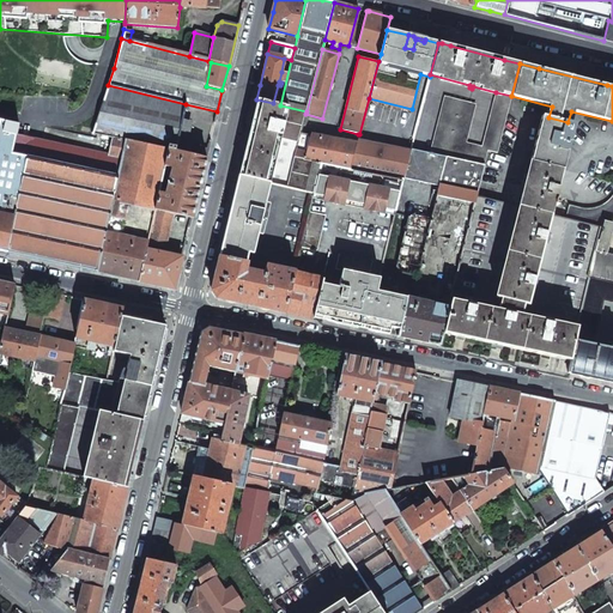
[(169,150),(175,151),(186,104),(108,85),(91,134),(111,138),(126,140),(169,150)]
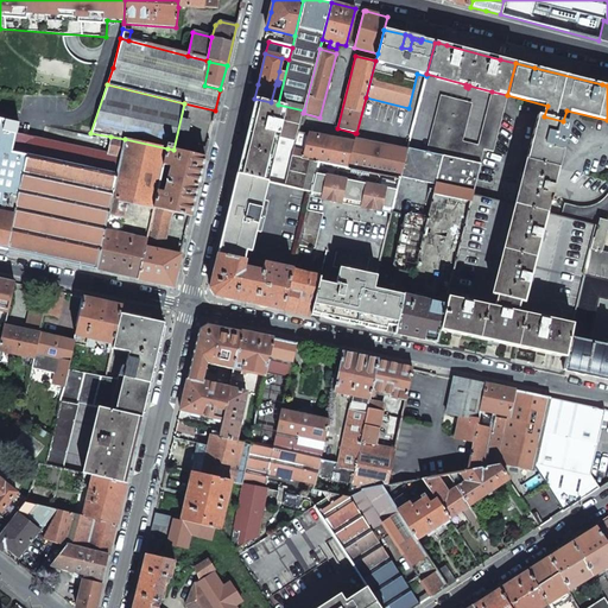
[(441,96),(428,152),(480,164),(483,150),(493,152),(507,95),(492,92),(479,146),(461,143),(470,105),(441,96)]
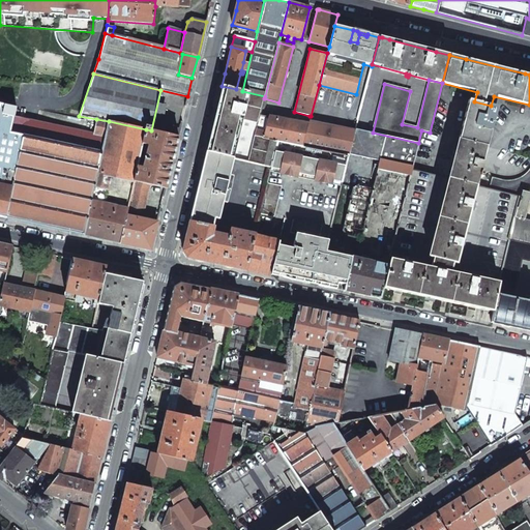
[(217,102),(206,151),(233,157),(242,118),(258,121),(260,115),(264,98),(265,96),(242,91),(236,89),(222,86),(217,102)]
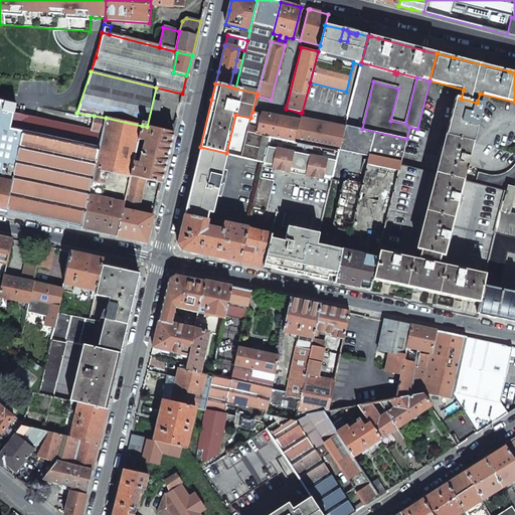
[(456,98),(446,136),(473,142),(475,135),(483,105),(477,103),(461,99),(456,98)]
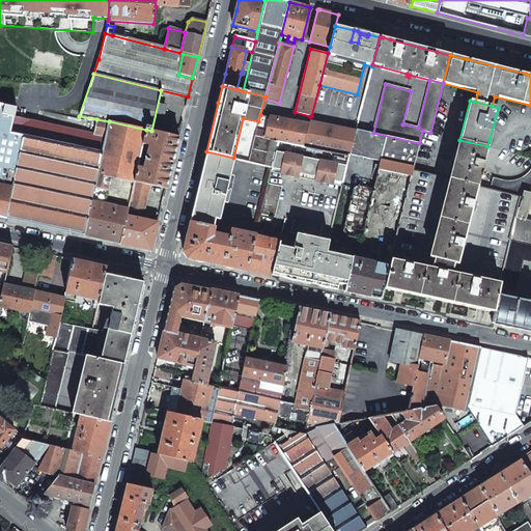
[(17,107),(0,104),(0,218),(28,224),(58,231),(83,236),(91,202),(93,192),(94,186),(105,136),(93,134),(15,117),(17,107)]
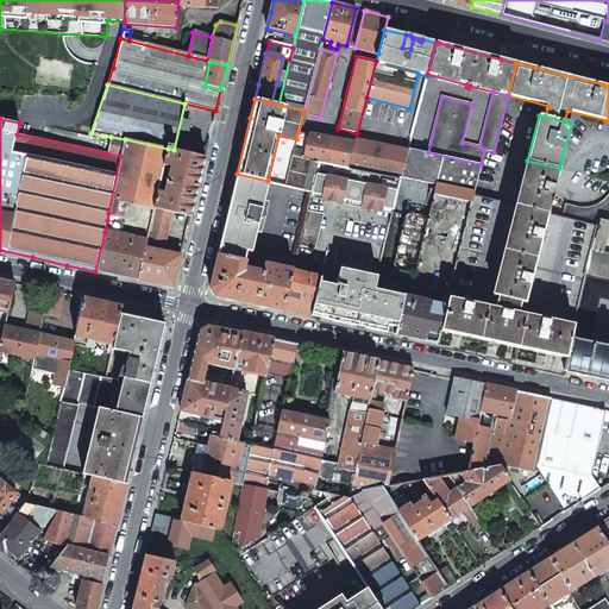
[(296,139),(292,156),(293,156),(319,162),(347,168),(353,144),(299,132),(296,139)]
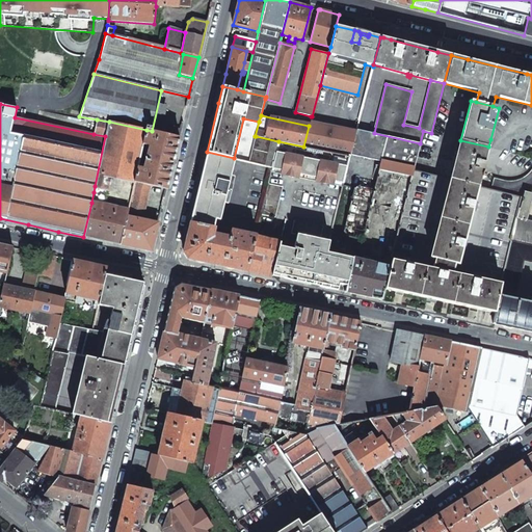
[(109,122),(97,120),(94,134),(105,136),(109,122)]
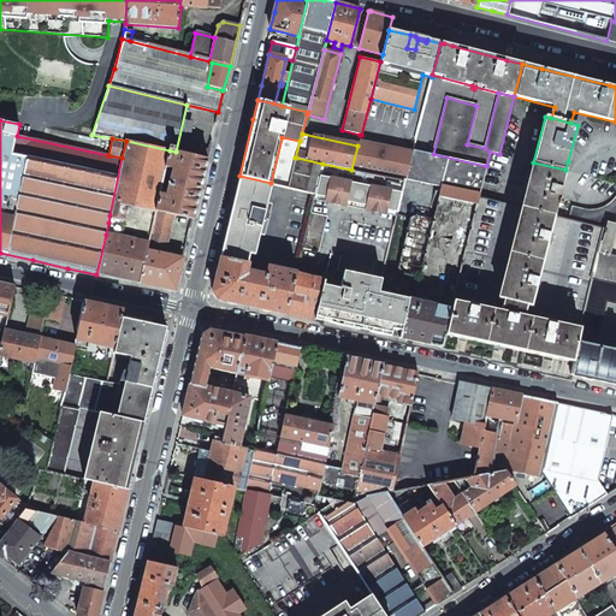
[(122,158),(110,215),(126,219),(130,205),(154,209),(159,195),(165,170),(170,150),(126,141),(122,158)]
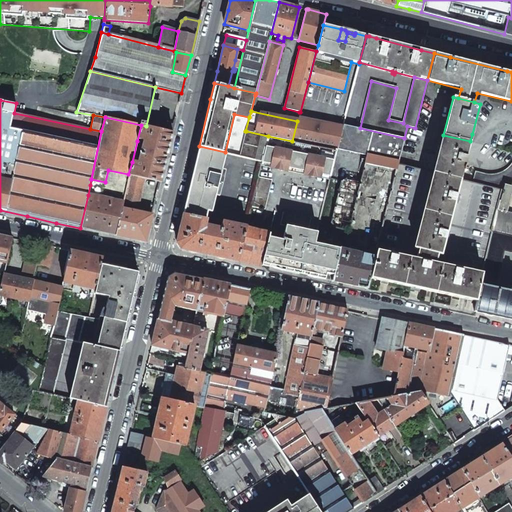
[(337,149),(343,126),(298,117),(297,121),(292,141),(337,150),(337,149)]
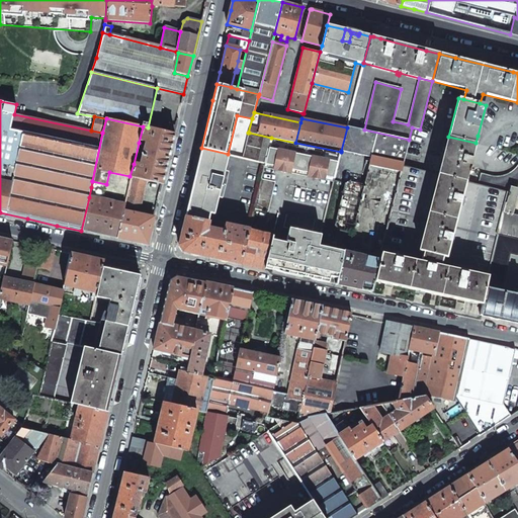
[(161,132),(174,135),(176,126),(163,123),(161,132)]
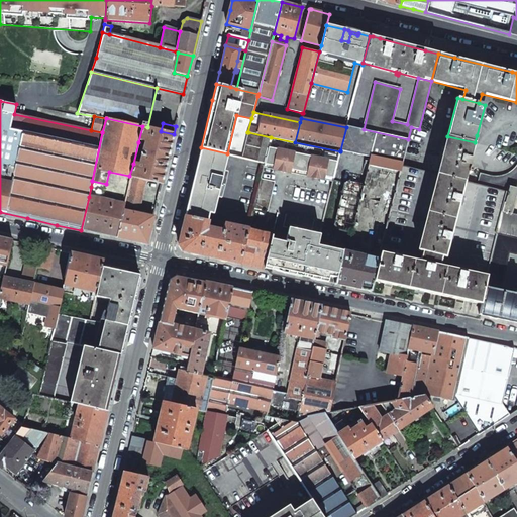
[(346,127),(340,150),(370,157),(402,164),(408,139),(364,129),(346,125),(346,127)]
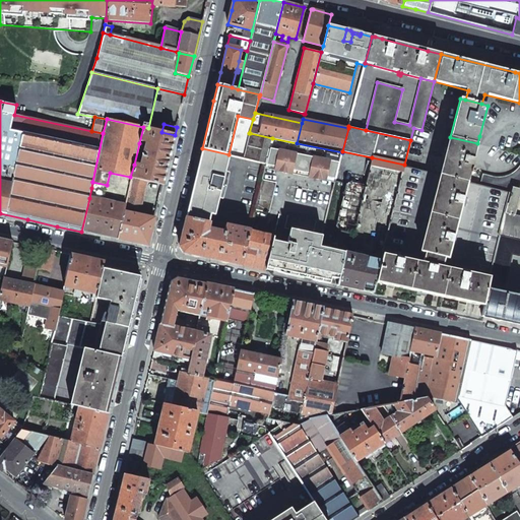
[(134,165),(130,177),(133,178),(147,181),(163,185),(169,159),(175,135),(161,132),(148,128),(143,127),(139,143),(144,144),(139,166),(134,165)]
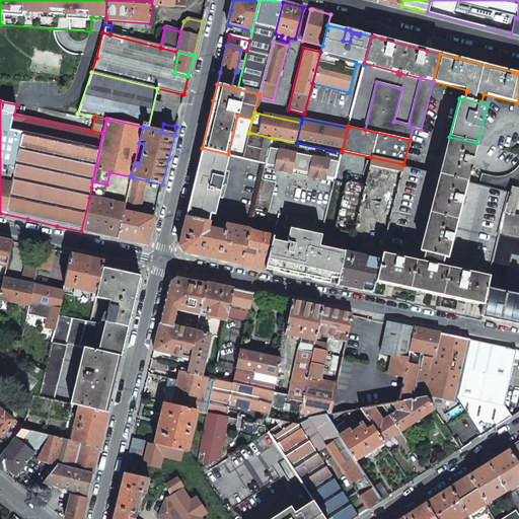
[(249,133),(243,158),(265,163),(272,138),(249,133)]
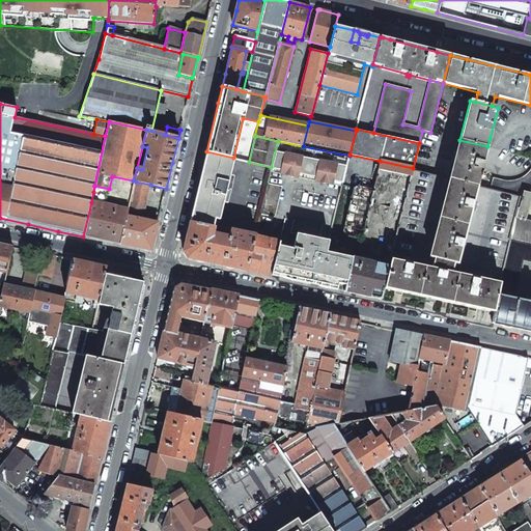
[(389,266),(384,288),(494,312),(495,312),(498,296),(501,284),(511,241),(521,197),(477,186),(480,177),(482,178),(483,173),(481,173),(484,158),(487,146),(459,140),(449,179),(413,170),(391,260),(389,266)]
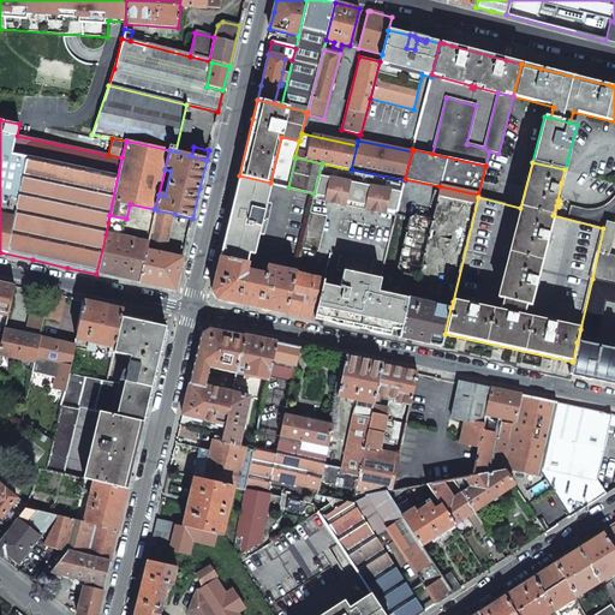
[(314,193),(396,210),(405,180),(351,169),(322,163),(314,193)]
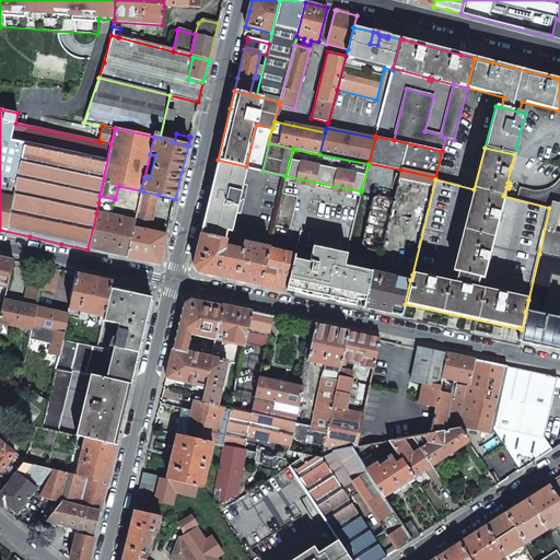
[(209,197),(200,233),(226,238),(228,232),(232,232),(238,205),(242,205),(244,196),(240,195),(246,167),(246,166),(218,160),(209,197)]
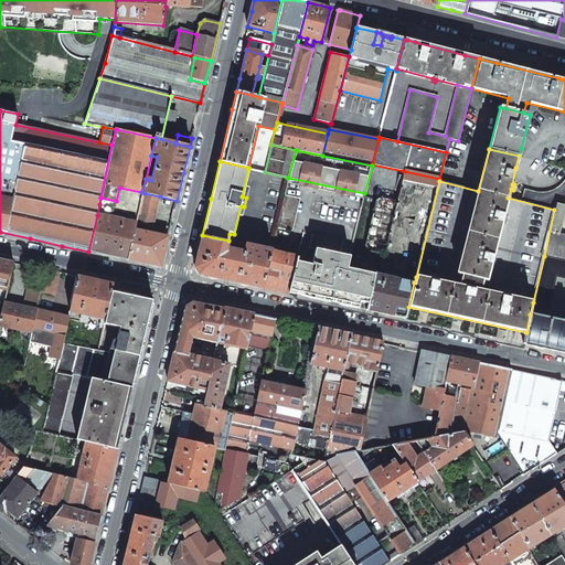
[(384,254),(380,275),(414,283),(416,277),(439,181),(439,179),(404,171),(398,201),(382,198),(376,200),(365,245),(369,251),(384,254)]
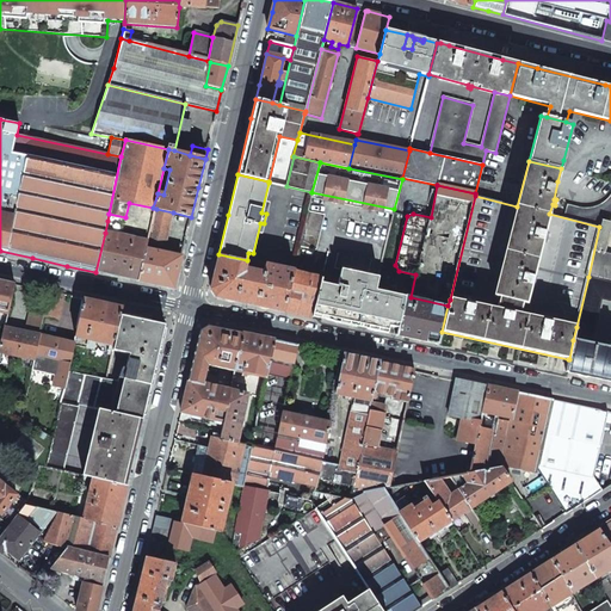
[(148,242),(148,244),(165,247),(173,213),(156,209),(155,211),(152,226),(148,242)]
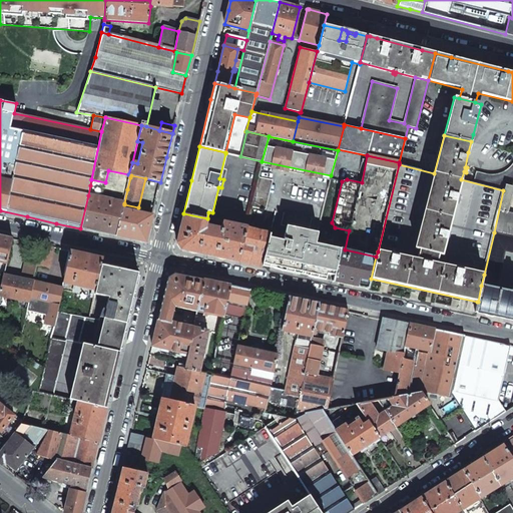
[(124,176),(121,187),(127,189),(130,177),(124,176)]
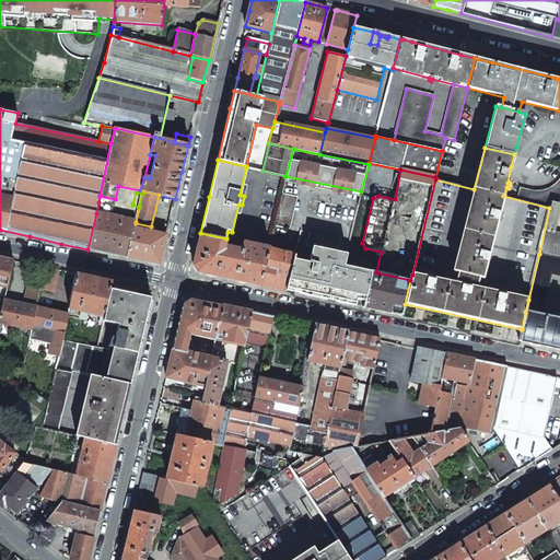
[(288,228),(295,196),(282,193),(275,225),(288,228)]
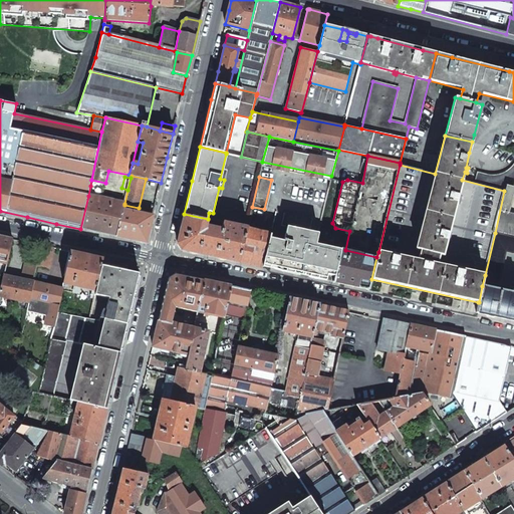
[(91,180),(90,186),(104,189),(105,183),(91,180)]
